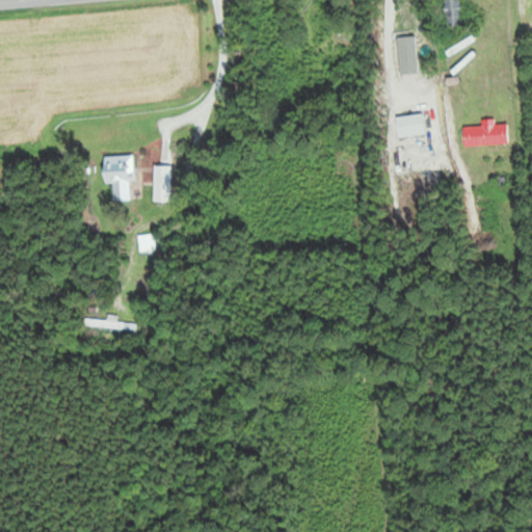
[(462,0),(445,0),(446,22),(463,22),(462,0)]
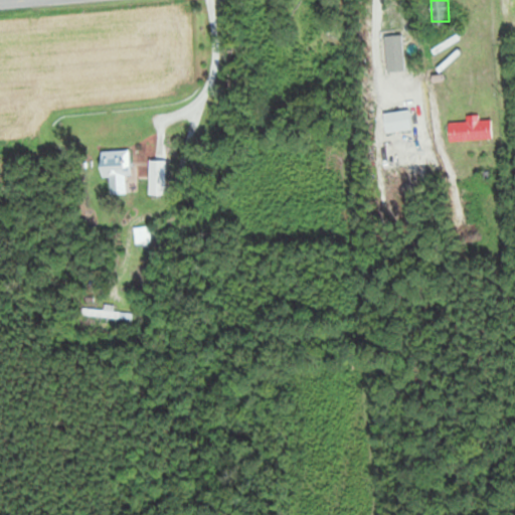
[(450,120),(450,139),(493,138),(492,119),(450,120)]
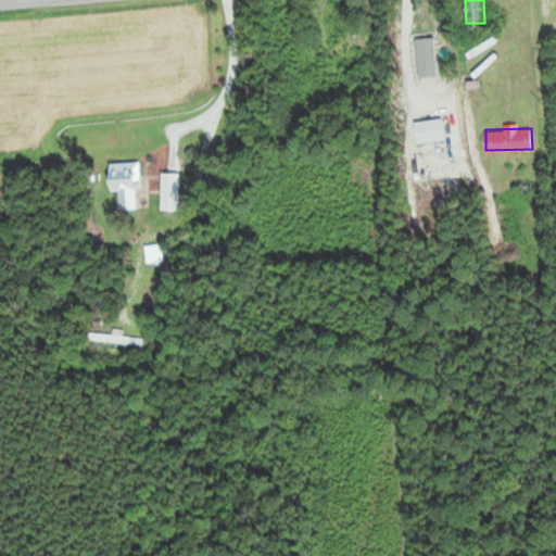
[(110,191),(141,190),(140,162),(109,163),(110,191)]
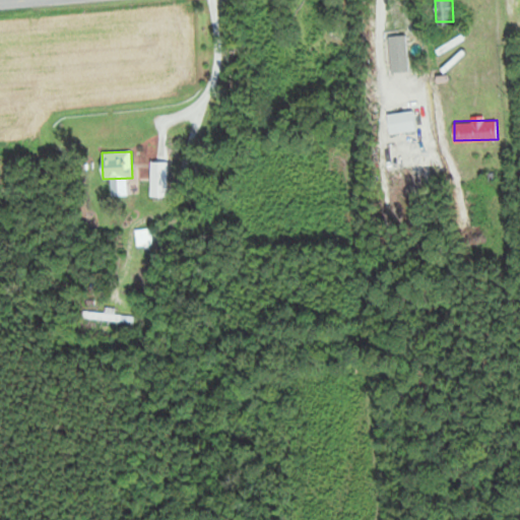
[(138,233),(138,244),(147,243),(147,232),(138,233)]
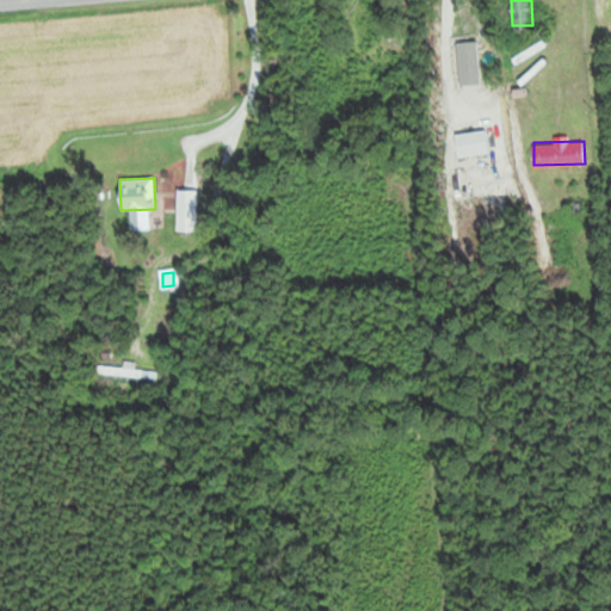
[(136,368),(136,360),(124,359),(123,366),(100,363),(99,372),(156,380),(158,370),(136,368)]
